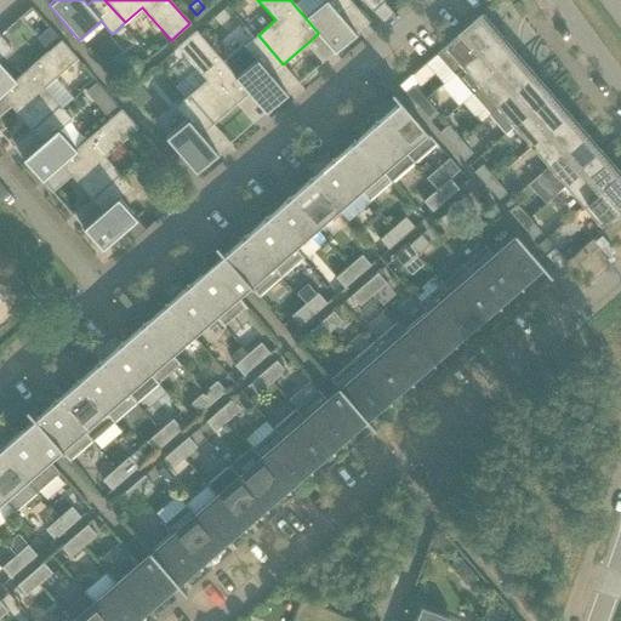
[(324,0),(305,17),(318,33),(318,34),(334,53),(357,34),(340,15),(352,5),(357,11),(358,10),(349,0),(324,0)]
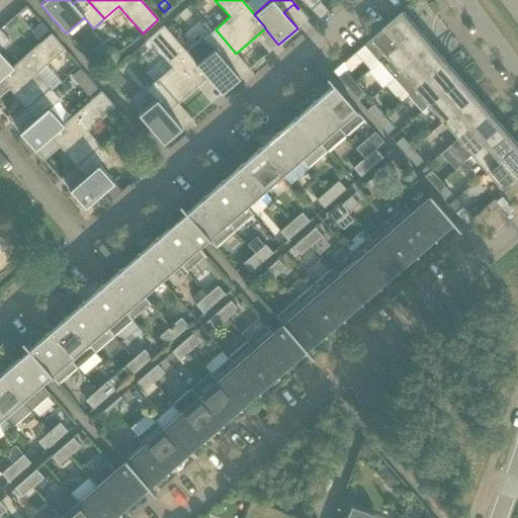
[(301,0),(311,10),(320,2),(318,0),(301,0)]
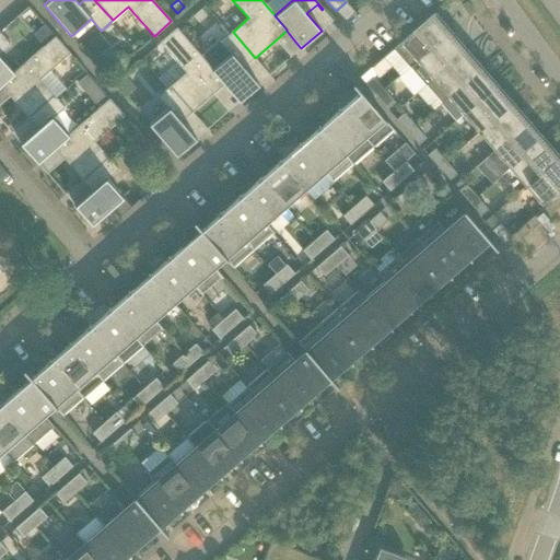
[(346,2),(336,11),(346,22),(356,13),(346,2)]
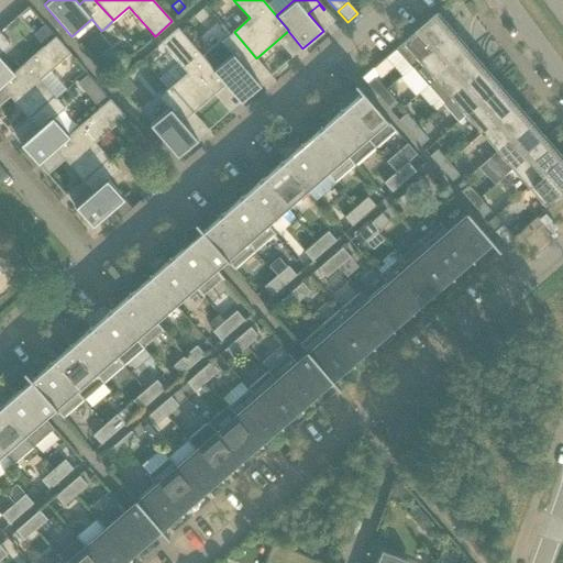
[(202,9),(194,17),(200,23),(208,15),(202,9)]
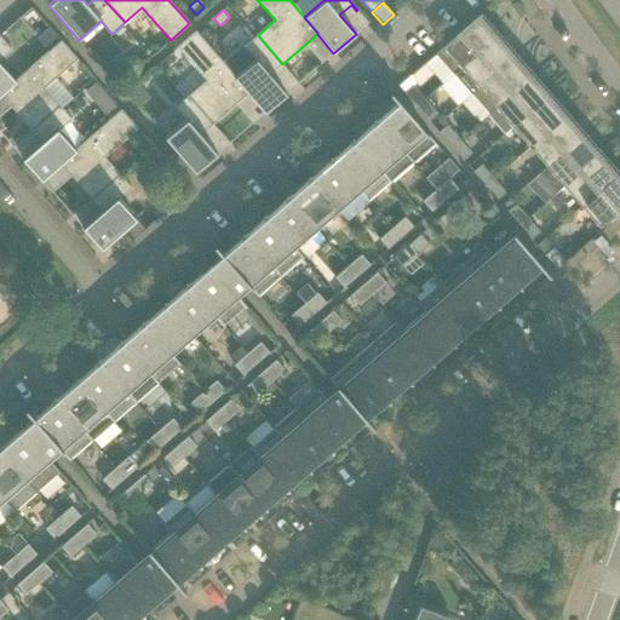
[(499,35),(481,15),(436,53),(454,74),(499,35)]
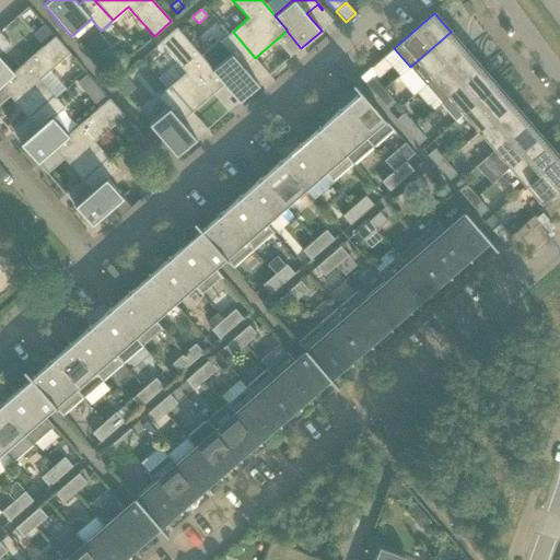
[(109,23),(104,28),(107,32),(114,26),(109,23)]
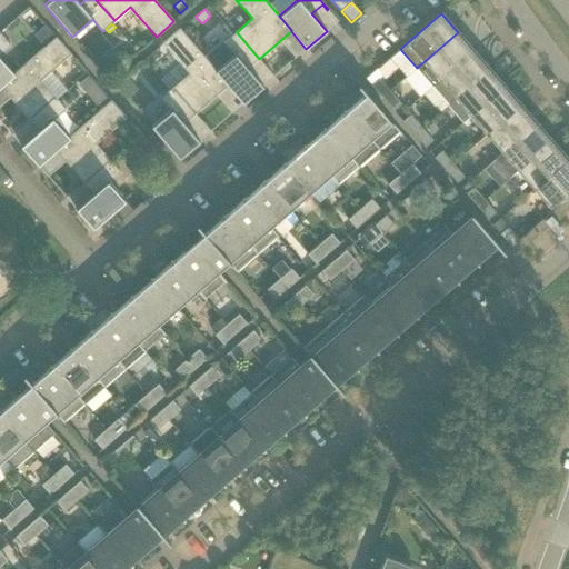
[(45,25),(33,35),(45,48),(56,38),(45,25)]
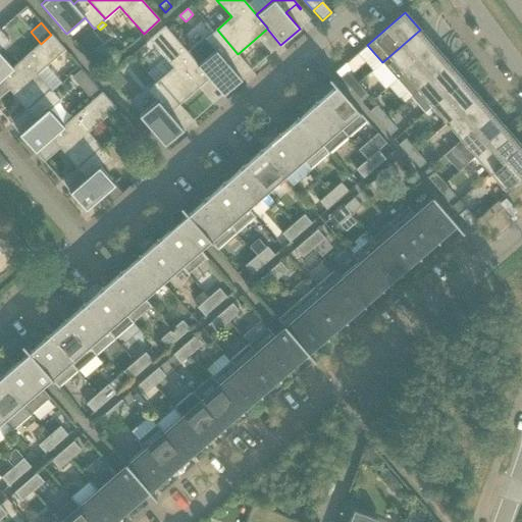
[(149,40),(173,67),(158,81),(179,105),(209,79),(198,65),(198,64),(187,52),(165,27),(149,40)]
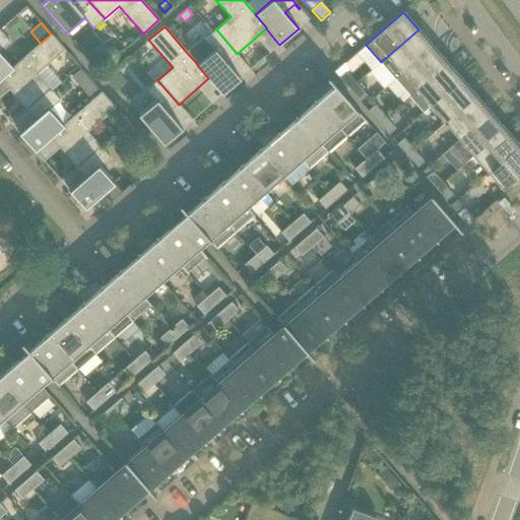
[(203,37),(186,52),(197,64),(197,65),(208,78),(221,94),(241,78),(226,63),(237,54),(216,29),(205,40),(203,37)]
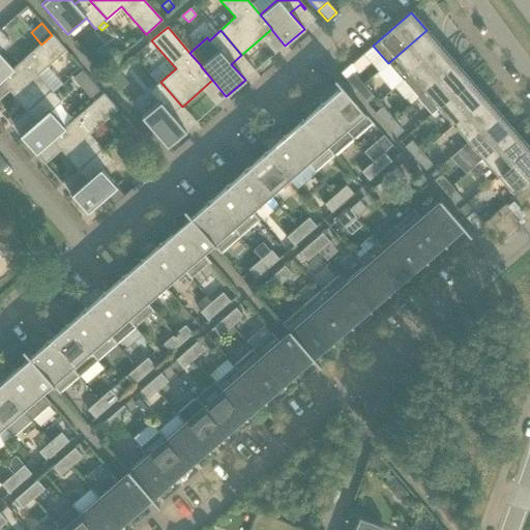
[(388,63),(403,81),(442,47),(427,30),(388,63)]
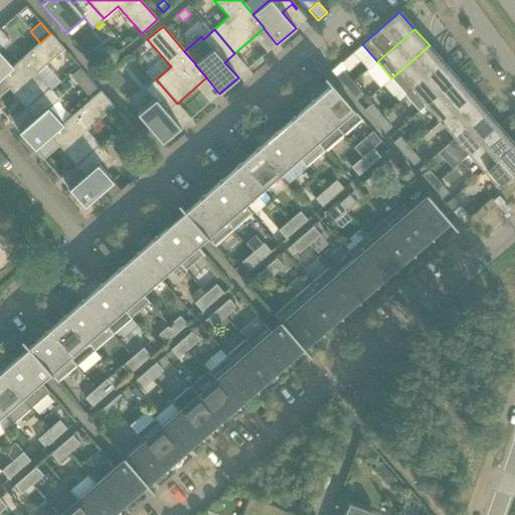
[(0,79),(1,79),(0,78),(13,67),(13,66),(0,51),(0,48),(9,41),(0,30),(0,79)]
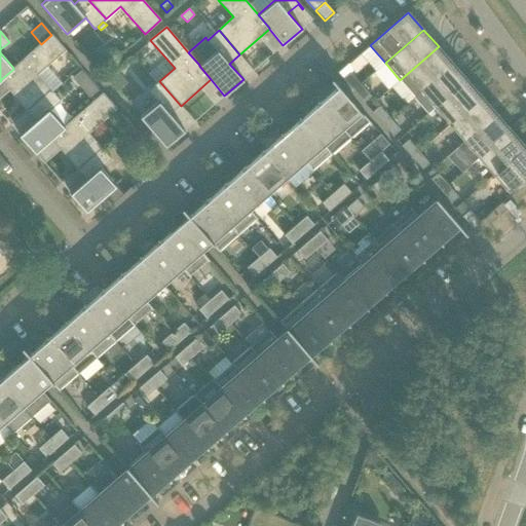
[(1,81),(27,111),(50,89),(38,75),(66,50),(51,35),(41,44),(13,68),(13,69),(0,80),(1,81)]
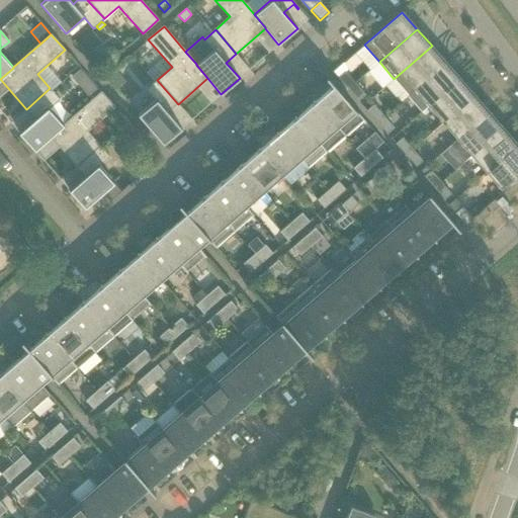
[(432,46),(394,79),(408,95),(446,63),(432,46)]
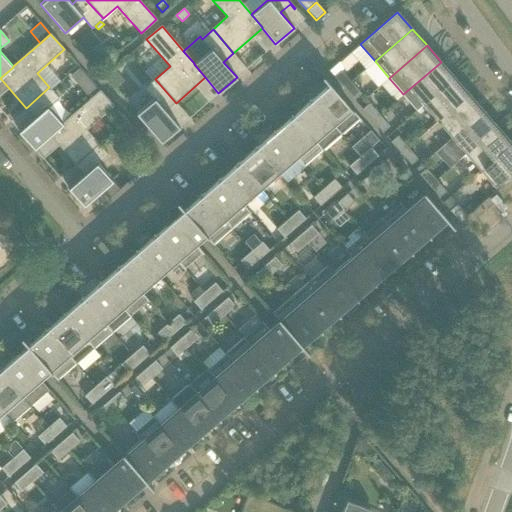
[(417,111),(423,105),(455,78),(441,62),(403,94),(417,111)]
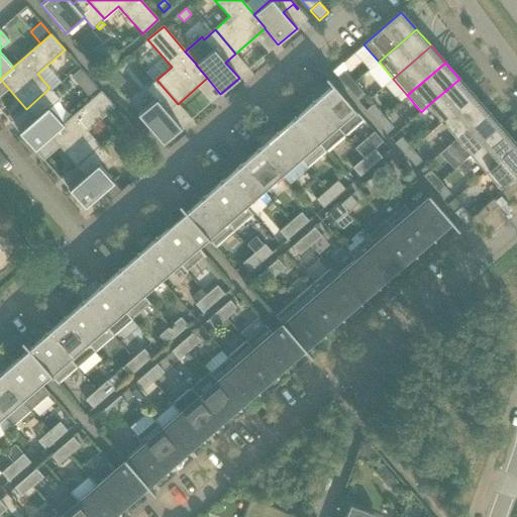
[(80,69),(71,77),(81,89),(90,81),(80,69)]
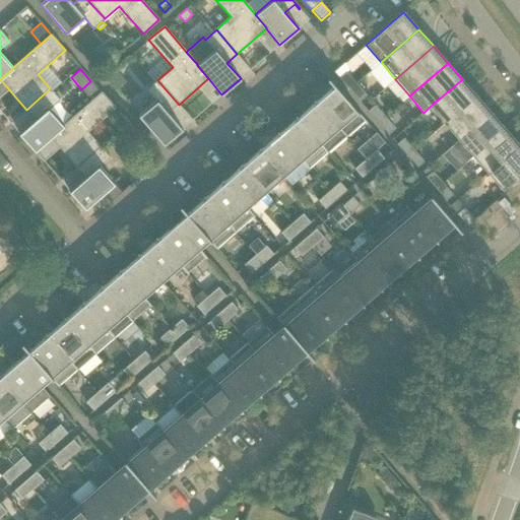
[(116,71),(108,78),(117,89),(126,82),(116,71)]
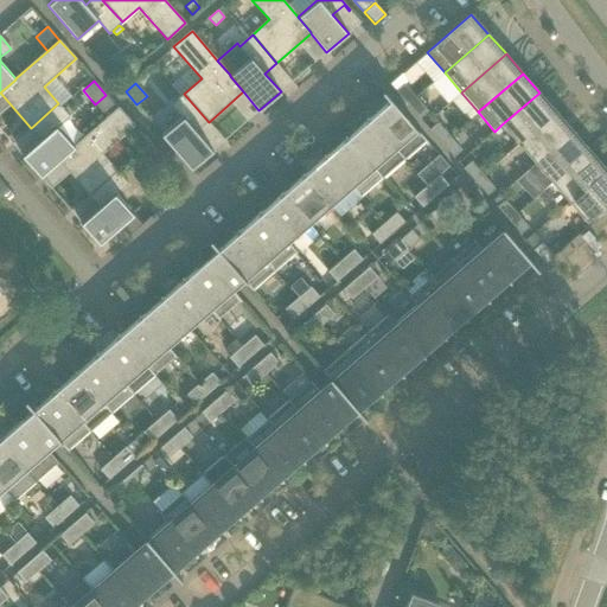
[(396,91),(408,104),(416,97),(404,84),(396,91)]
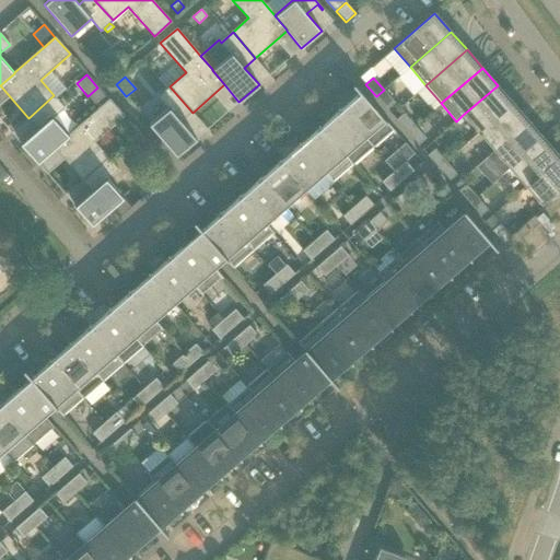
[(463,115),(478,133),(513,103),(498,85),(463,115)]
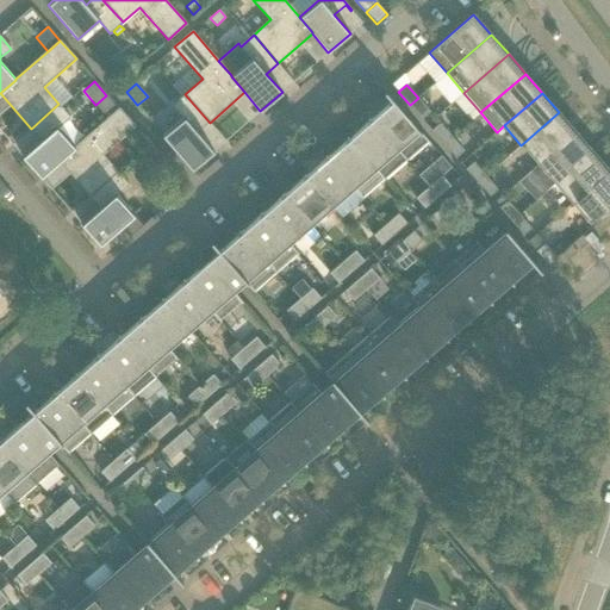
[(210,123),(185,94),(172,105),(184,118),(162,136),(192,170),(215,151),(198,132),(210,123)]
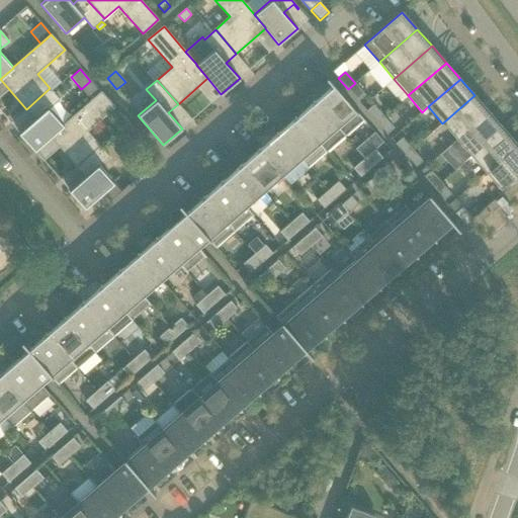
[(355,83),(348,89),(358,101),(365,95),(355,83)]
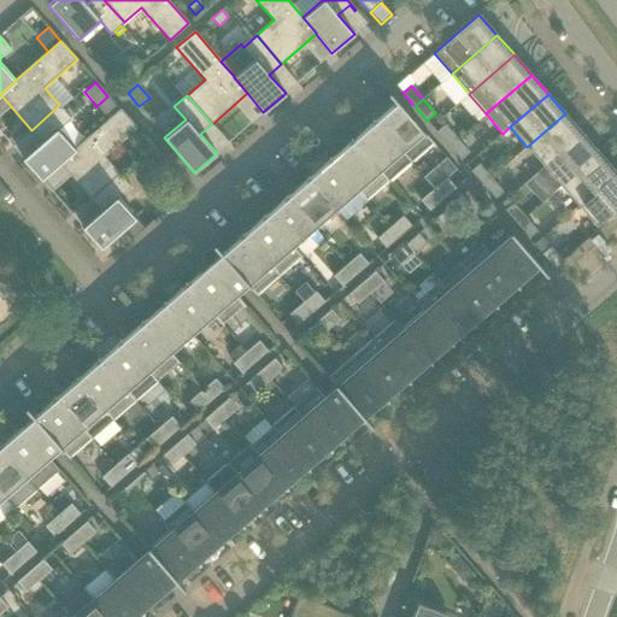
[(395,103),(375,122),(399,150),(403,153),(411,163),(434,144),(425,134),(398,101),(395,103)]
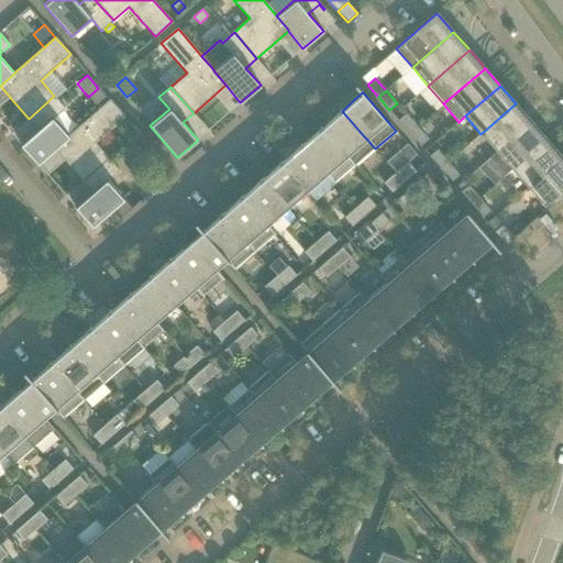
[(37,164),(55,150),(55,148),(69,136),(68,136),(53,118),(65,108),(54,96),(29,119),(37,129),(20,144),(37,164)]
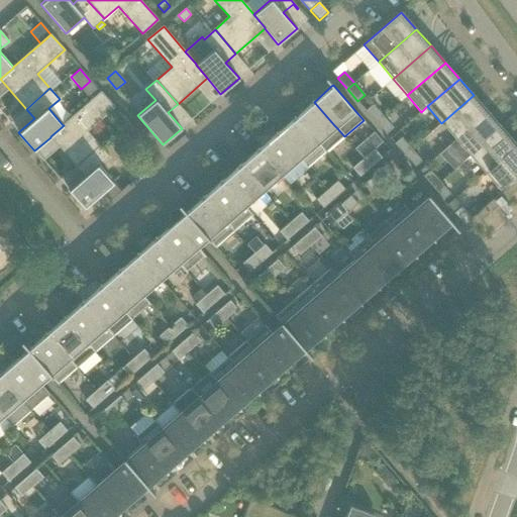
[(50,137),(76,167),(100,145),(87,131),(114,107),(101,92),(63,125),(64,125),(50,136),(50,137)]
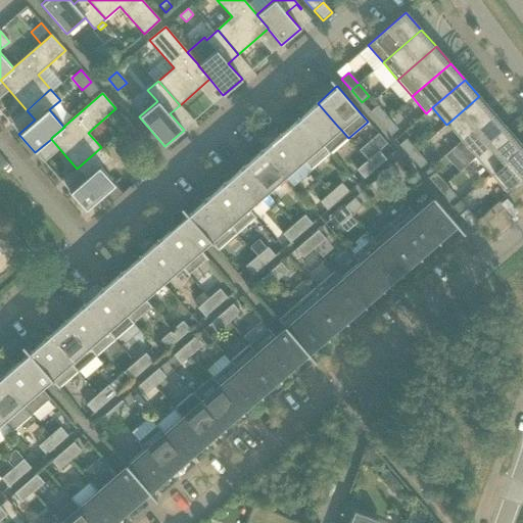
[(493,112),(479,96),(446,125),(462,141),(493,112)]
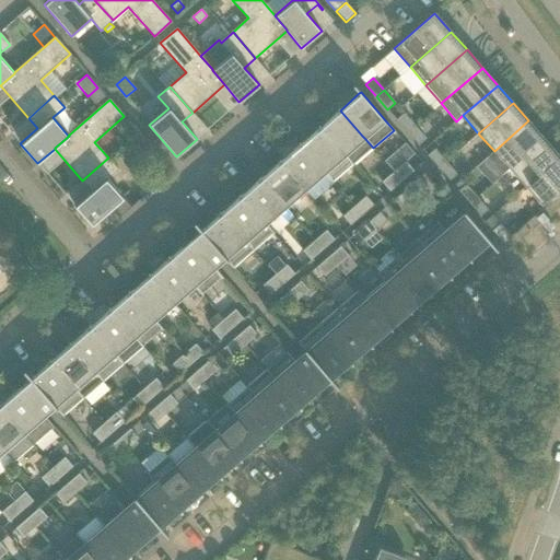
[(340,111),(321,127),(353,165),(373,148),(340,111)]
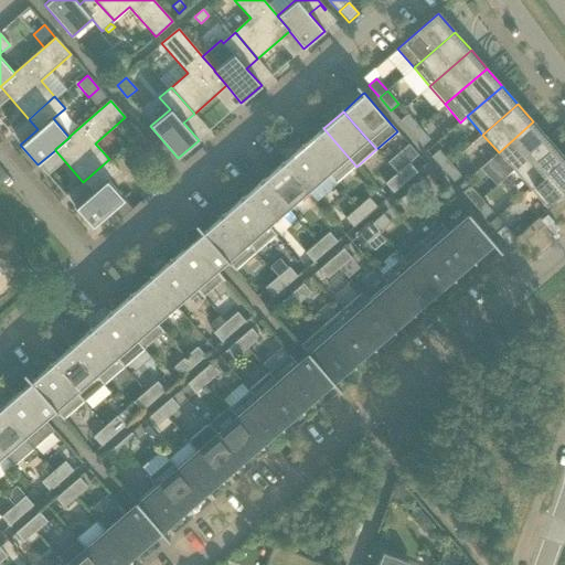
[(400,120),(411,134),(418,127),(407,114),(400,120)]
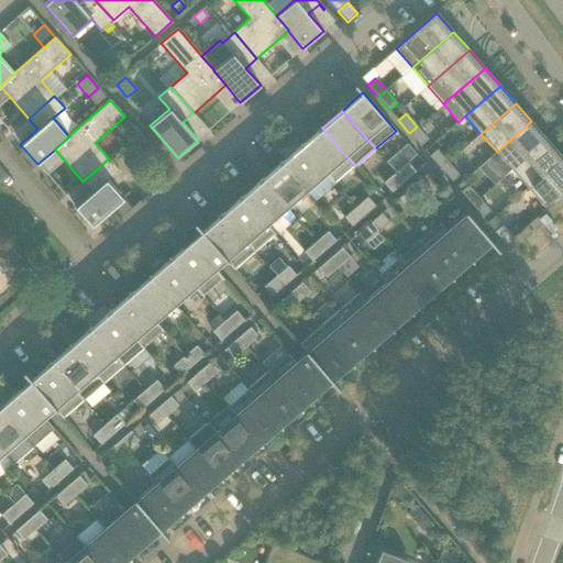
[(497,152),(489,158),(505,176),(512,169),(547,140),(531,121),(497,152)]
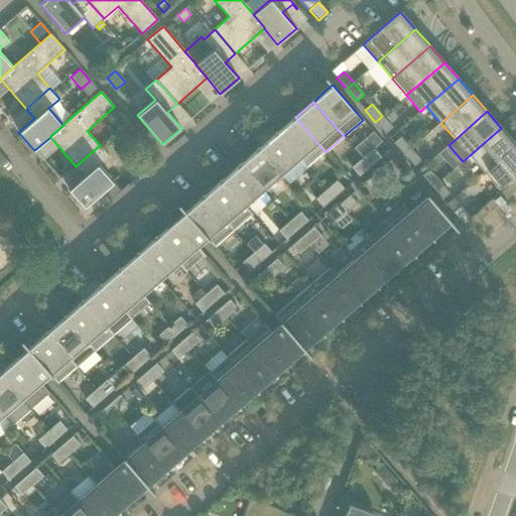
[(382,116),(375,122),(385,134),(392,128),(382,116)]
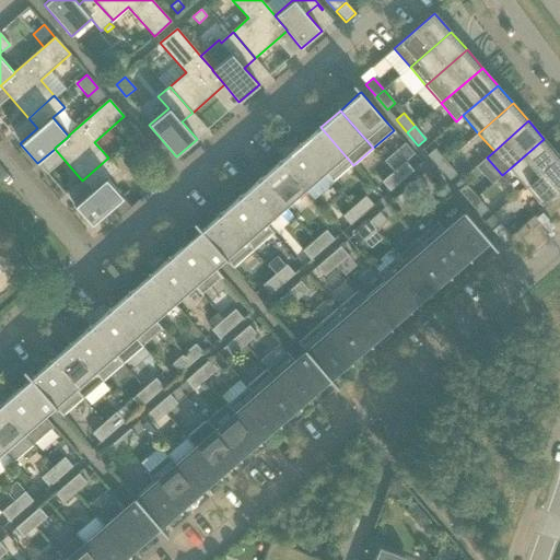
[(321,127),(300,144),(334,183),(334,182),(331,178),(350,163),(352,165),(353,165),(321,127)]
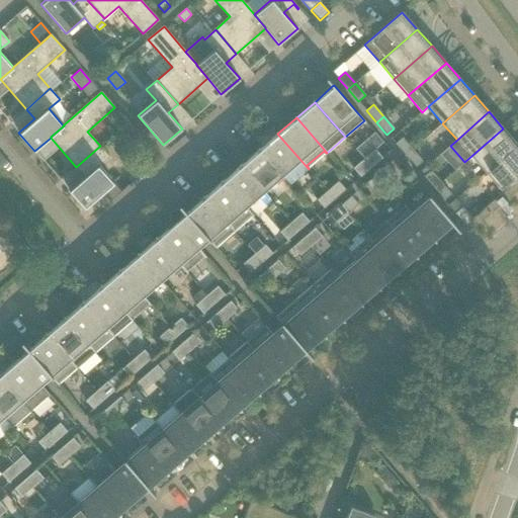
[(515,148),(514,147),(517,144),(503,128),(471,156),(486,172),(487,172),(515,148)]
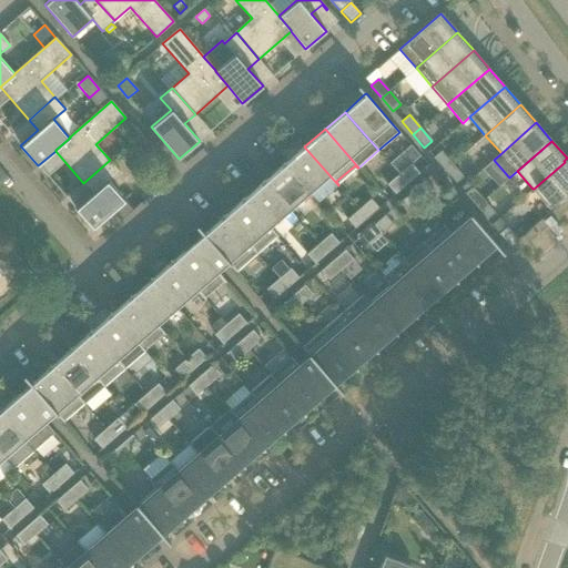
[(304,146),(284,164),(310,193),(330,176),(337,185),(338,185),(304,146)]
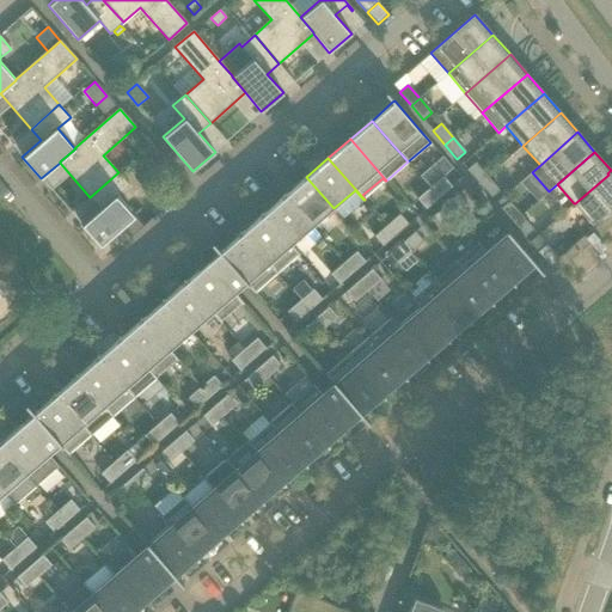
[(467,170),(479,184),(488,177),(476,163),(467,170)]
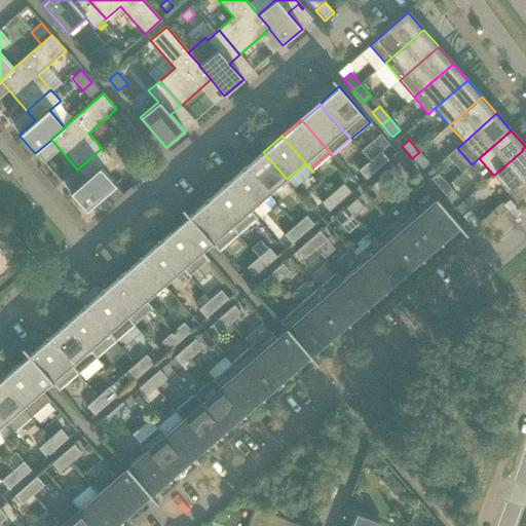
[(494,175),(493,175),(509,193),(510,192),(512,190),(514,193),(523,185),(520,183),(525,177),(525,145),(525,146),(522,149),(523,150),(494,175)]
